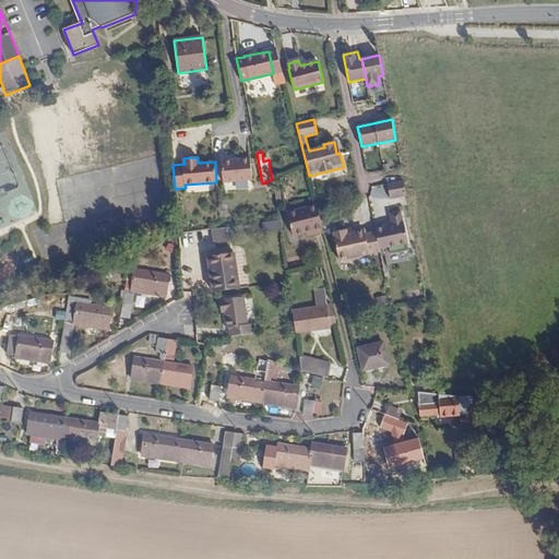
[(252,180),(250,158),(222,161),(224,182),(252,180)]
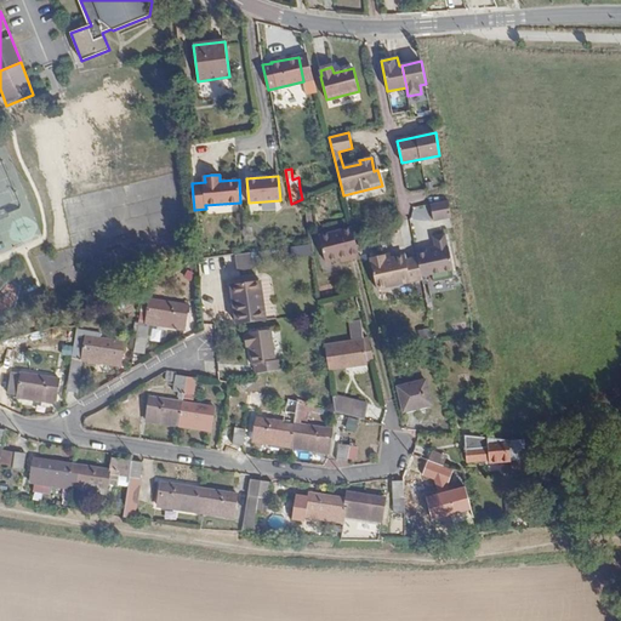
[(431,204),(433,221),(451,217),(448,200),(431,204)]
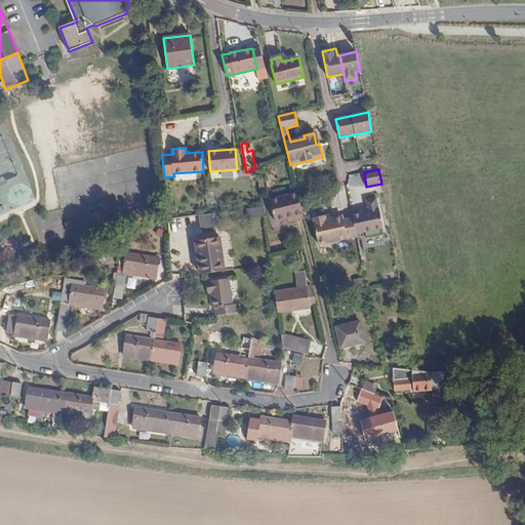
[(295,219),(304,217),(297,193),(270,199),(275,221),(287,218),(294,216),(295,219)]
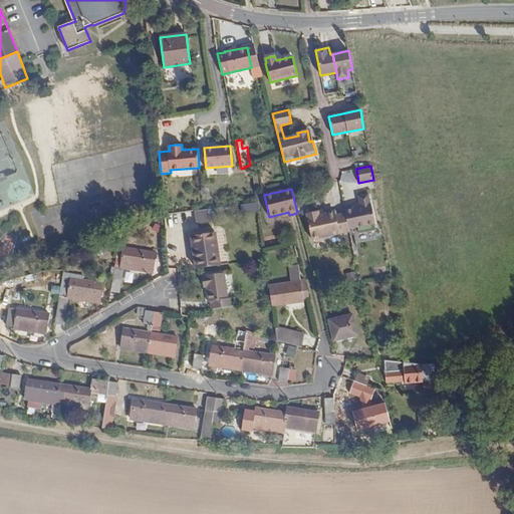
[(353,209),(345,210),(346,213),(349,229),(358,227),(359,234),(375,231),(374,224),(375,224),(371,205),(368,194),(359,196),(360,204),(358,205),(359,208),(353,209)]
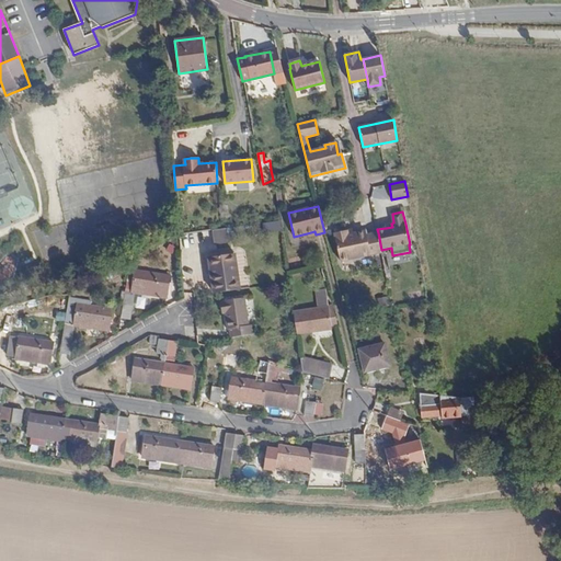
[(231,228),(217,230),(219,244),(233,242),(231,228)]
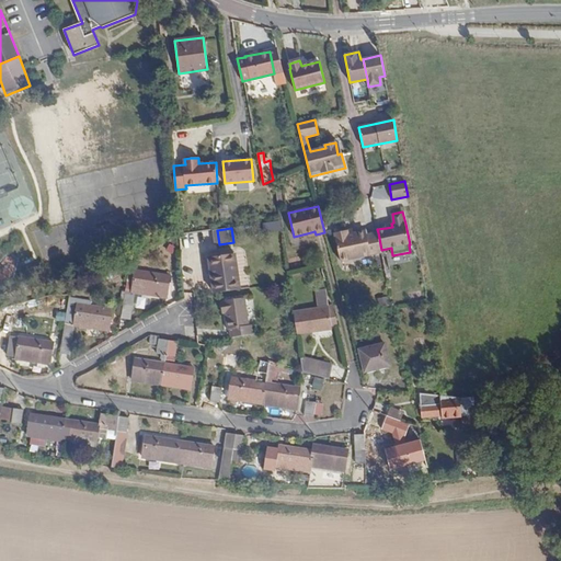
[(381,250),(378,232),(366,235),(366,230),(348,235),(347,230),(334,232),(340,261),(381,252),(381,250)]
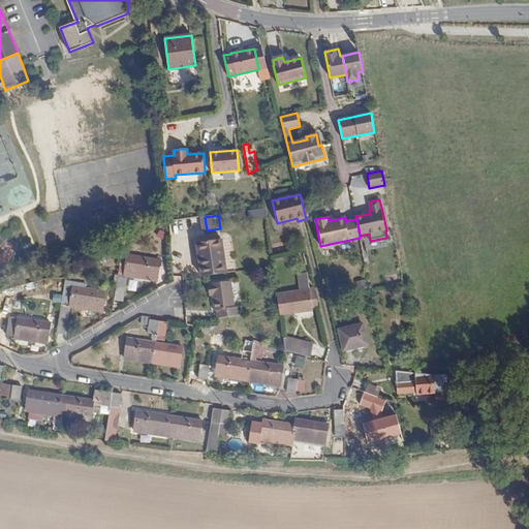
[(197,243),(201,276),(226,273),(222,240),(197,243)]
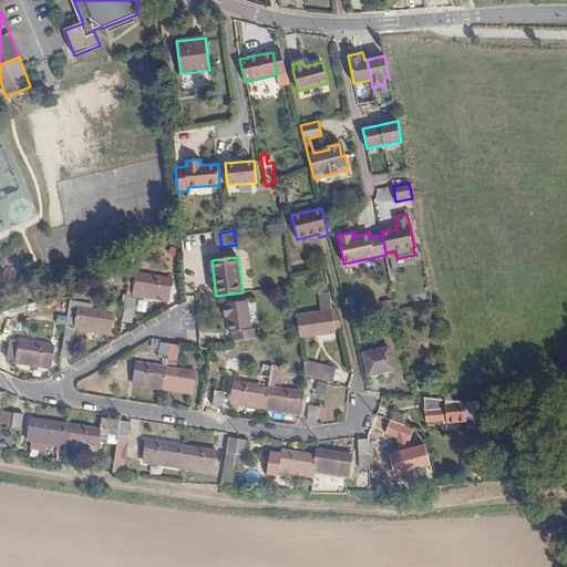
[(172,281),(138,276),(135,296),(168,301),(172,281)]
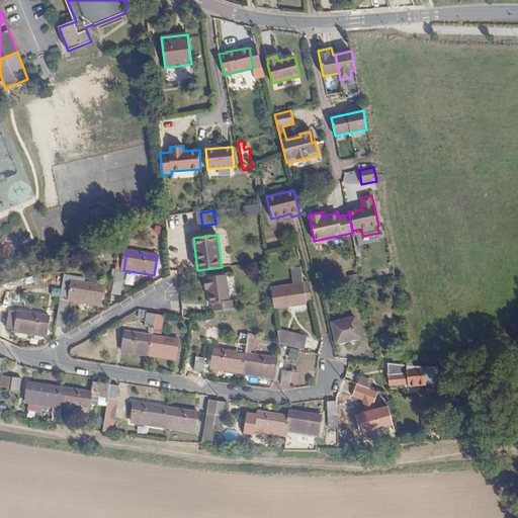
[(261,260),(253,261),(255,269),(262,268),(261,260)]
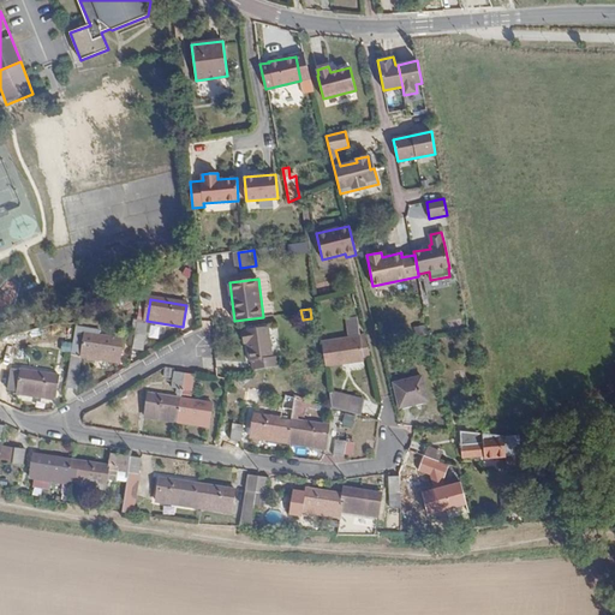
[(137,322),(133,348),(143,351),(147,324),(137,322)]
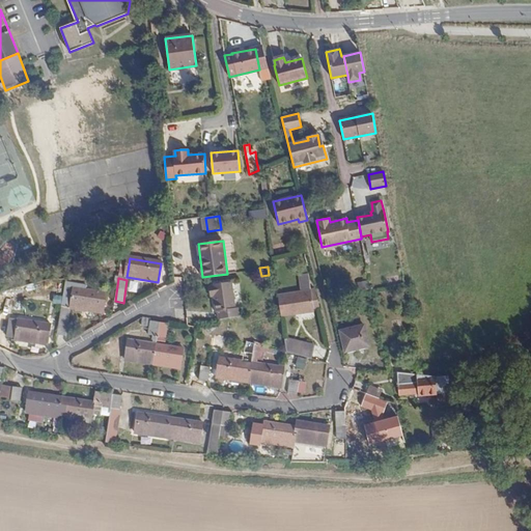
[(86,284),(65,281),(57,334),(66,336),(71,308),(103,313),(104,303),(101,303),(103,294),(86,291),(86,284)]
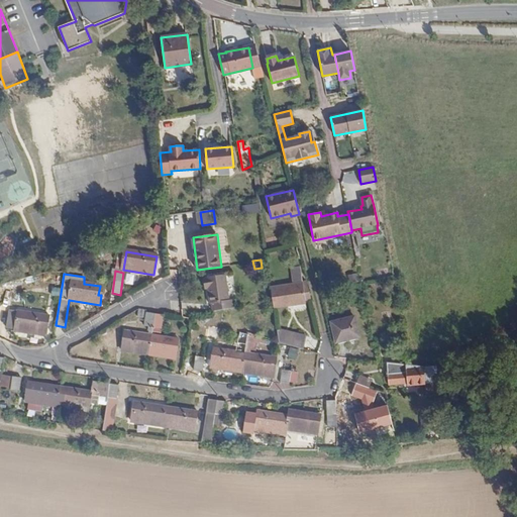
[(213,311),(231,308),(230,300),(228,300),(224,275),(206,277),(207,279),(204,279),(205,289),(208,288),(210,303),(212,303),(213,311)]
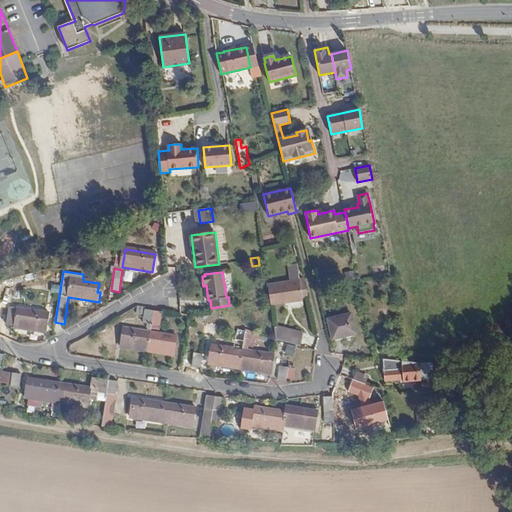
[(304,278),(268,282),(271,304),(286,303),(286,299),(304,298),(309,298),(304,278)]
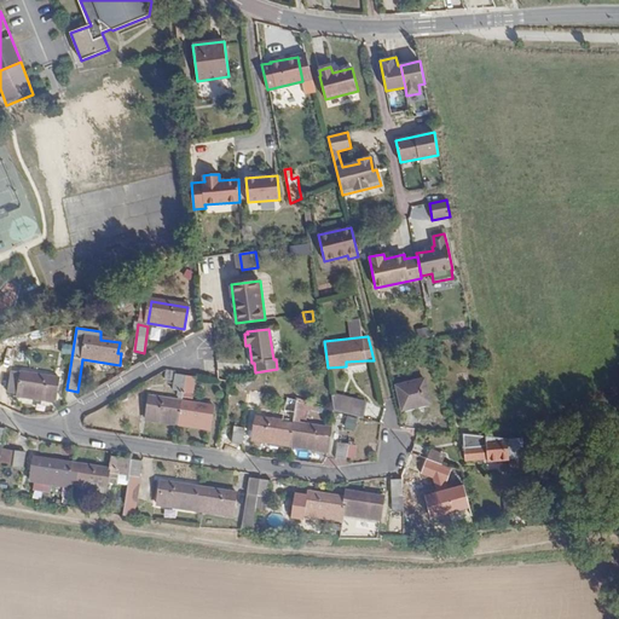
[(61,379),(10,370),(6,391),(19,392),(18,395),(57,401),(61,379)]
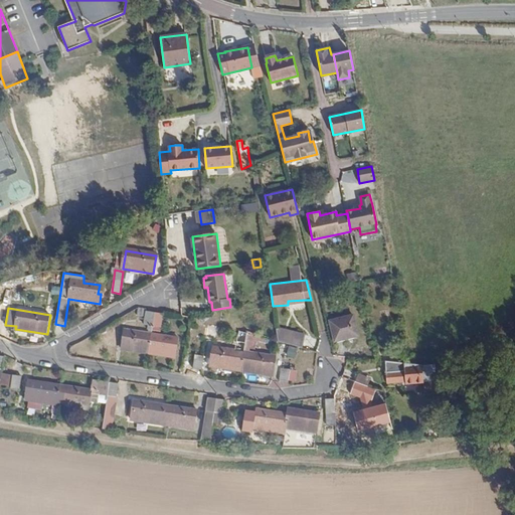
[(152,330),(155,312),(146,311),(146,310),(138,308),(137,315),(145,317),(144,325),(148,325),(147,329),(150,330),(149,333),(125,329),(124,334),(121,348),(148,353),(151,334),(152,330)]
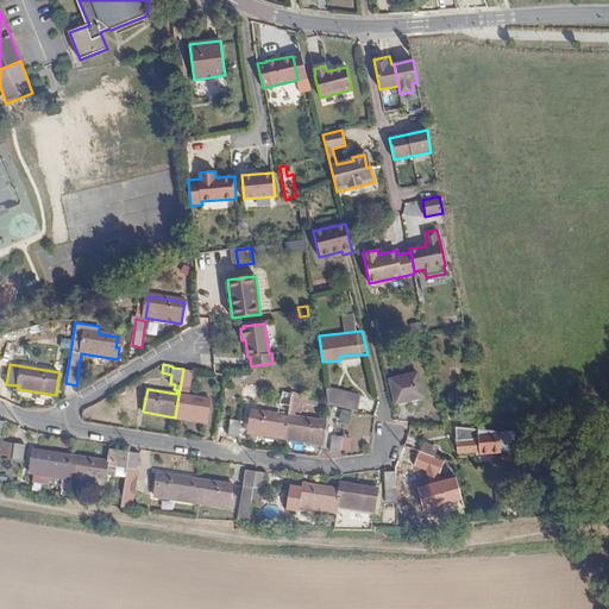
[(193,371),(183,369),(180,390),(189,393),(193,371)]
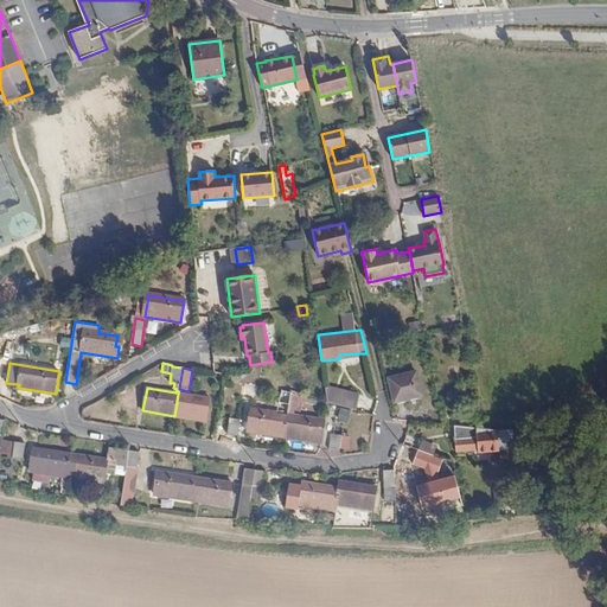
[(421,395),(416,372),(389,378),(395,402),(421,395)]
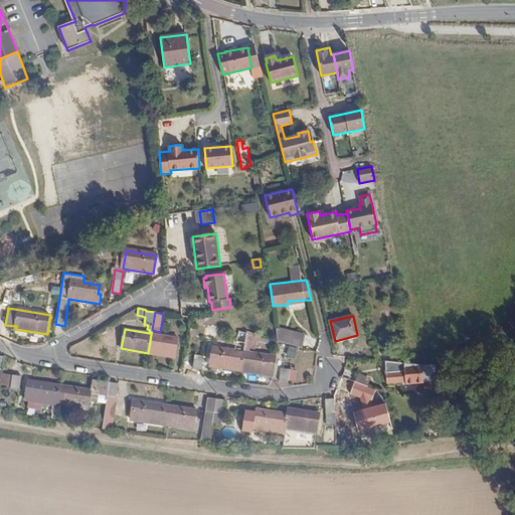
[(279,342),(302,348),(307,336),(277,327),(279,342)]
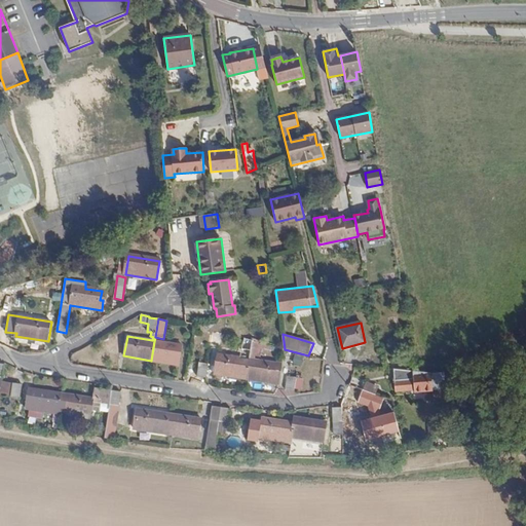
[(260,357),(262,339),(243,338),(242,355),(260,357)]
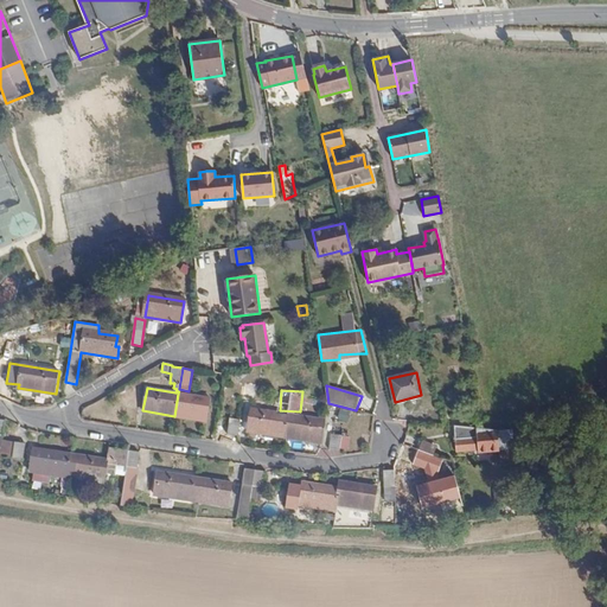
[(178,394),(174,416),(206,421),(210,398),(178,394)]
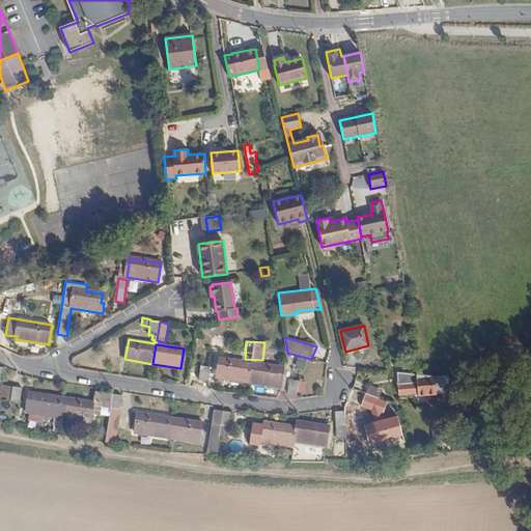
[(248,383),(251,362),(219,357),(216,378),(248,383)]
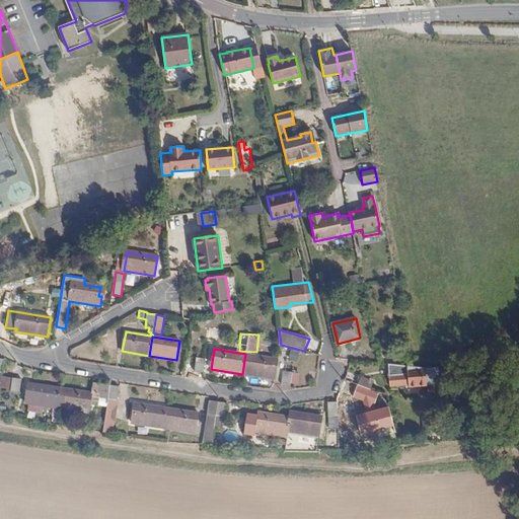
[(278,359),(245,354),(242,374),(275,378),(278,359)]
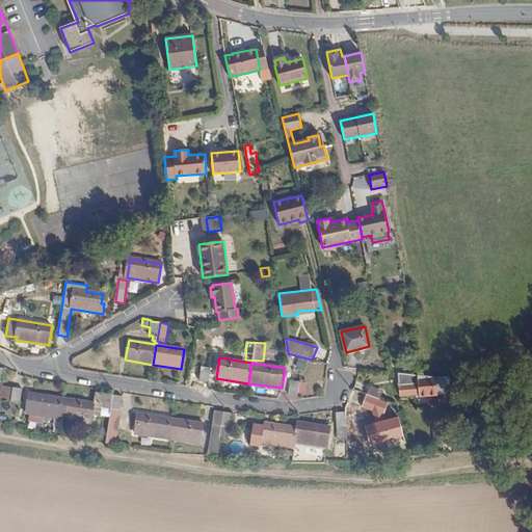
[(208,381),(210,368),(202,367),(198,380),(208,381)]
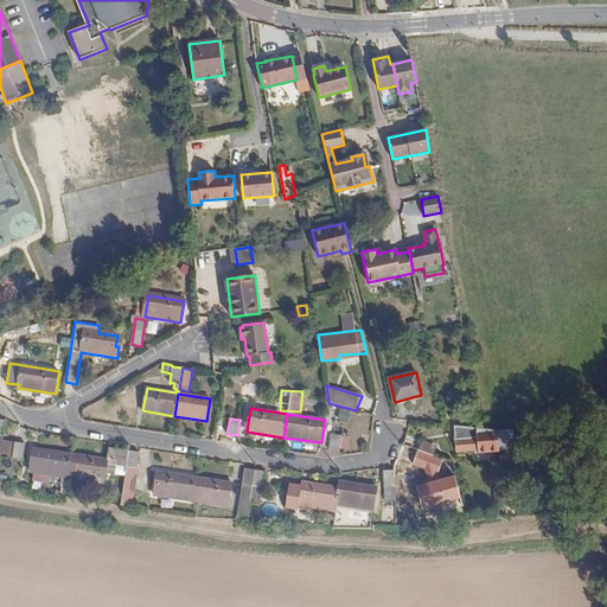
[(498,429),(454,426),(457,452),(478,451),(478,452),(487,451),(487,460),(497,459),(496,451),(499,451),(498,429)]
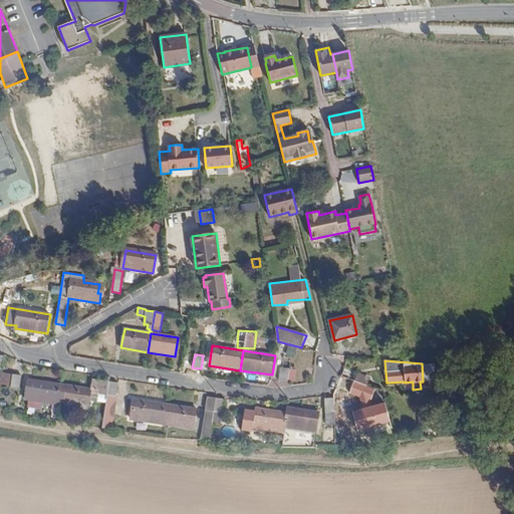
[(422,363),(423,381),(436,380),(435,362),(422,363)]
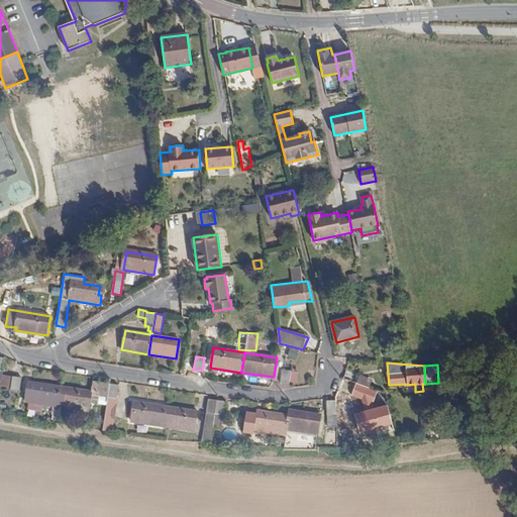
[(281,384),(289,385),(291,371),(283,370),(281,384)]
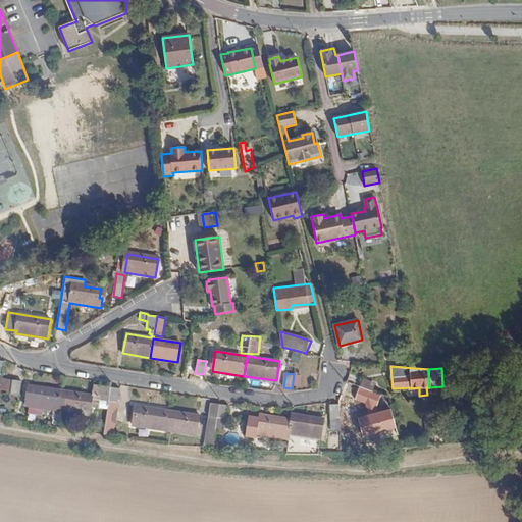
[(375,383),(363,378),(359,386),(372,392),(375,383)]
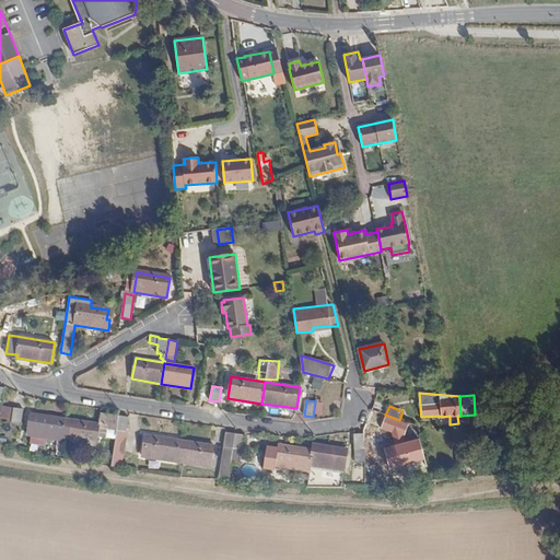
[(21,424),(23,409),(13,408),(11,422),(21,424)]
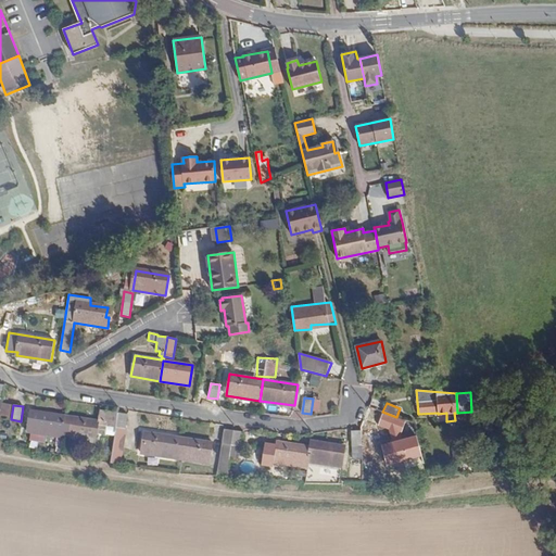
[(98,420),(64,416),(63,424),(70,425),(67,438),(95,442),(97,433),(105,434),(108,421),(118,422),(121,413),(100,409),(98,420)]
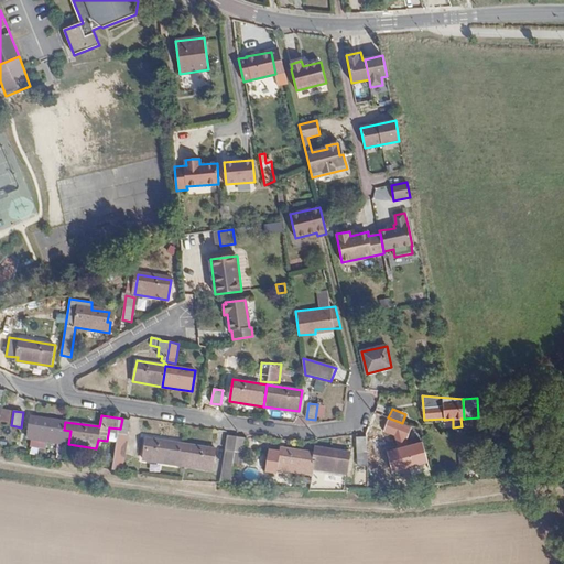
[(64,430),(65,422),(31,416),(28,438),(68,444),(71,431),(64,430)]
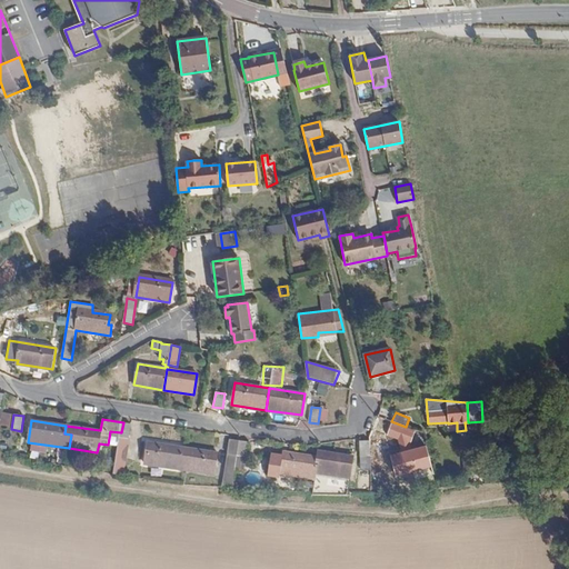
[(130,439),(132,423),(123,422),(121,432),(121,438),(130,439)]
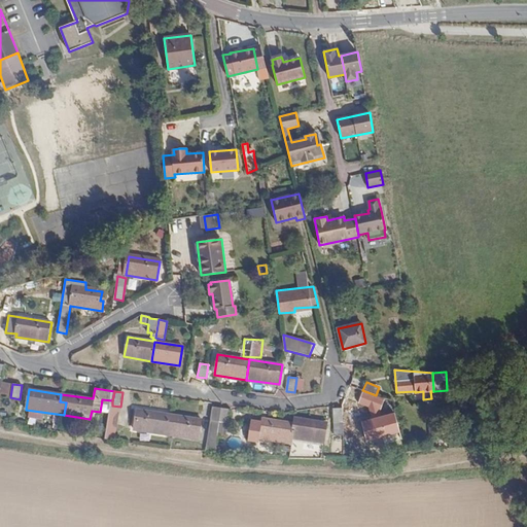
[(102,399),(100,412),(111,413),(112,406),(112,400),(102,399)]
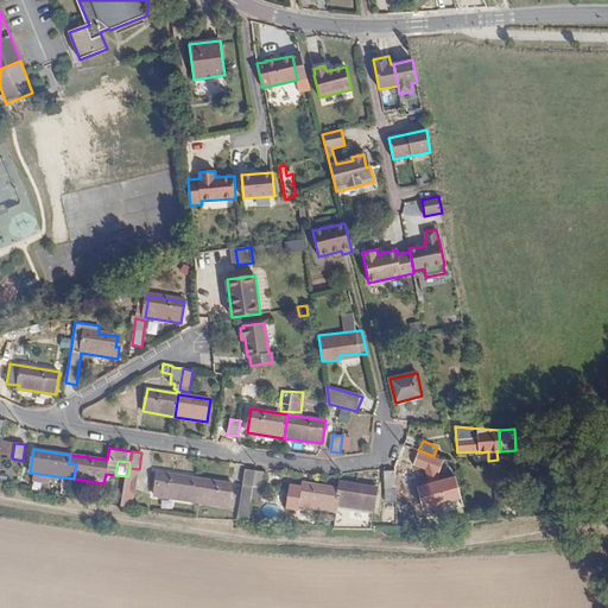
[(138,481),(139,469),(130,468),(128,476),(127,480),(138,481)]
